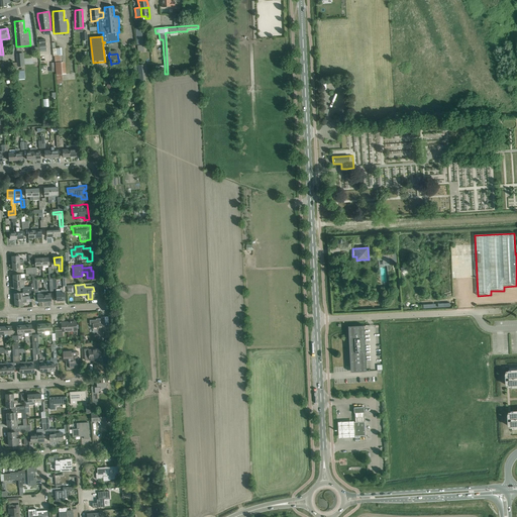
[(109,337),(108,326),(108,323),(105,323),(104,317),(101,317),(101,320),(98,320),(90,320),(90,325),(92,324),(93,328),(96,328),(97,338),(109,337)]
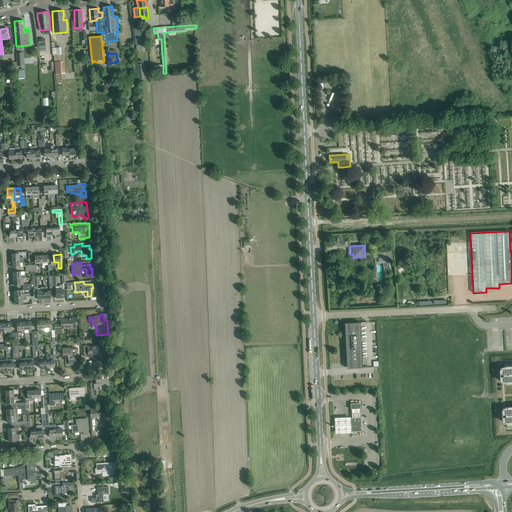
[(61,324),(54,325),(54,327),(55,330),(55,332),(62,332),(62,328),(76,327),(75,325),(78,325),(77,321),(75,321),(75,318),(70,319),(70,318),(69,318),(69,319),(61,319),(61,324)]
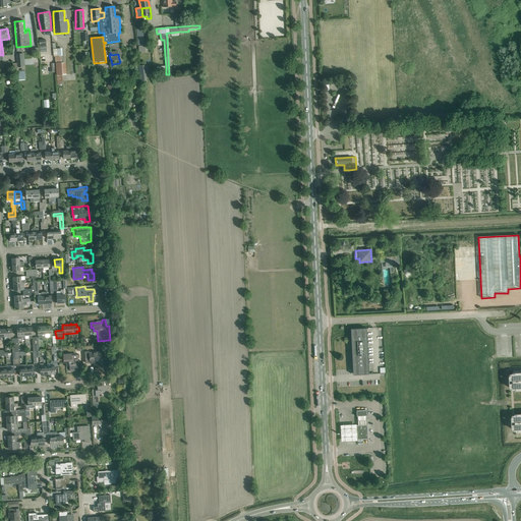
[(353,375),(363,374),(369,374),(366,328),(350,329),(353,375)]
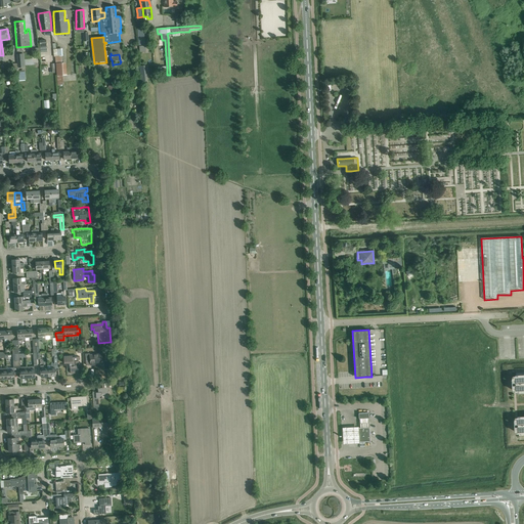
[(101,354),(89,355),(89,354),(85,354),(86,360),(90,360),(90,365),(102,364),(102,361),(104,361),(105,359),(105,356),(103,355),(101,355),(101,354)]
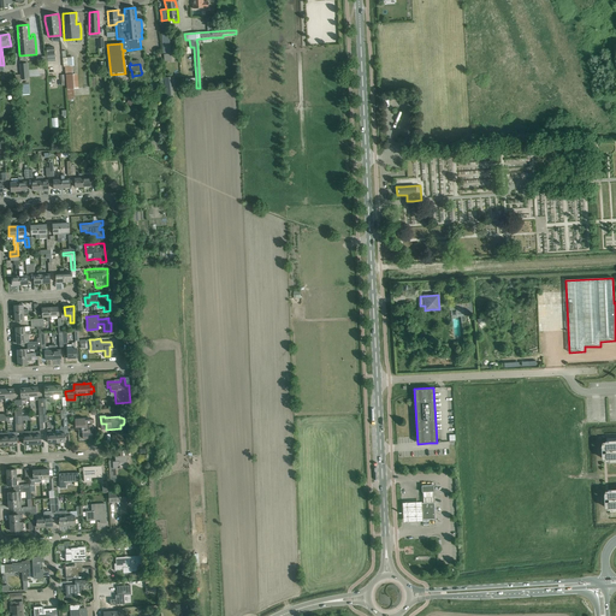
[(75,419),(75,421),(75,427),(82,427),(83,439),(93,438),(93,430),(94,430),(94,424),(94,419),(84,420),(84,419),(75,419)]
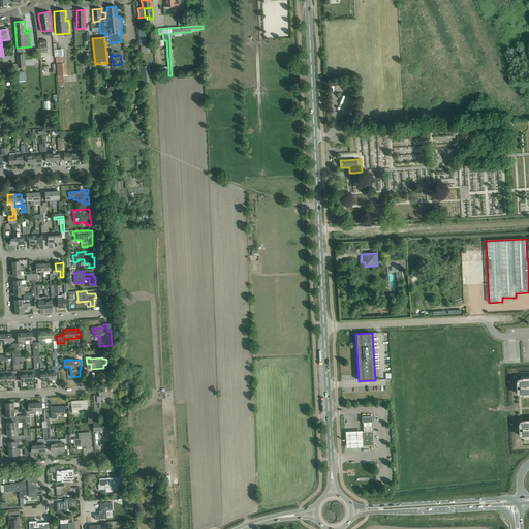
[(528,421),(525,422),(522,422),(523,423),(521,423),(520,426),(520,429),(523,429),(523,430),(523,431),(520,431),(520,434),(523,433),(523,438),(528,437),(528,378),(520,379),(520,380),(519,381),(518,384),(517,384),(518,386),(521,386),(521,389),(518,390),(518,392),(519,392),(520,395),(521,395),(521,396),(524,396),(528,395),(528,421)]
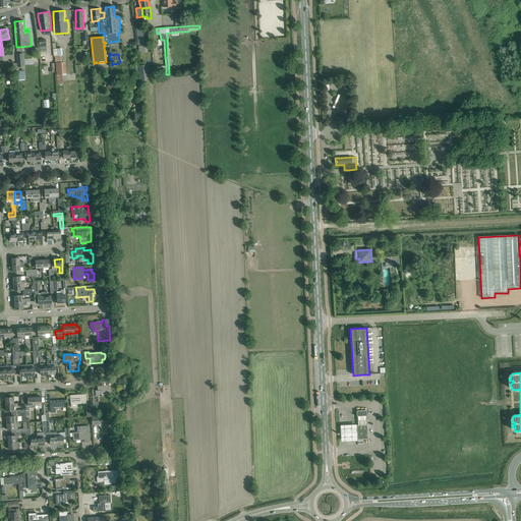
[(108,386),(102,386),(98,386),(98,390),(96,391),(96,390),(92,390),(94,411),(98,411),(98,409),(99,408),(98,397),(102,396),(102,393),(108,392),(108,386)]
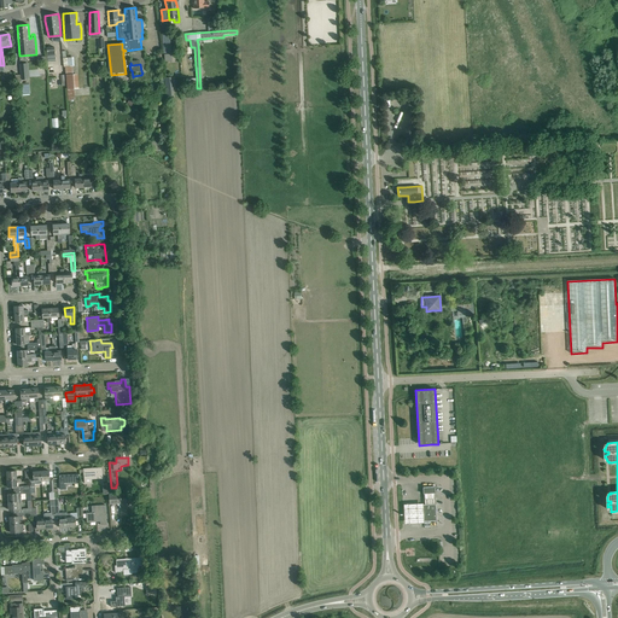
[(92,483),(92,479),(103,479),(101,467),(83,468),(85,484),(92,483)]
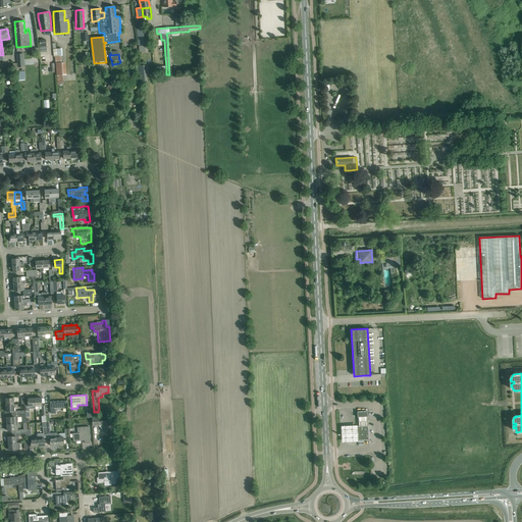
[(42,398),(35,398),(35,406),(39,406),(39,409),(42,409),(42,416),(46,416),(46,414),(45,404),(42,405),(42,398)]
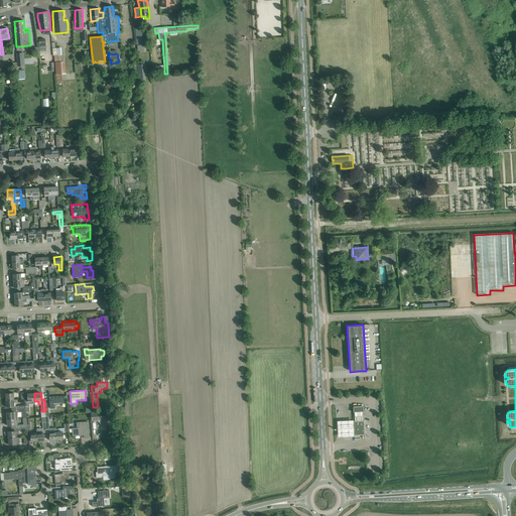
[(63,404),(63,401),(63,396),(49,397),(50,408),(55,408),(54,404),(63,404)]
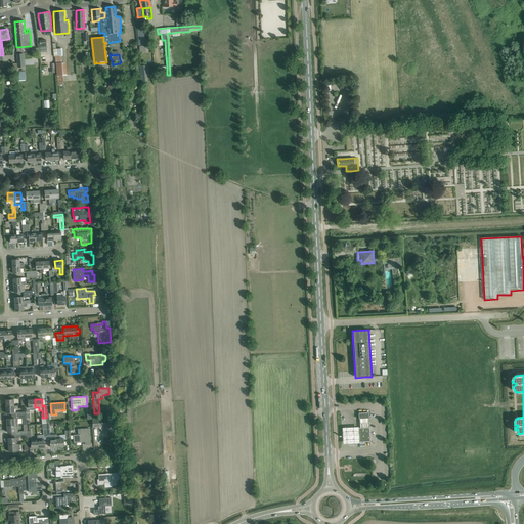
[(102,419),(92,420),(92,426),(102,425),(102,428),(103,437),(112,436),(111,423),(102,423),(102,419)]
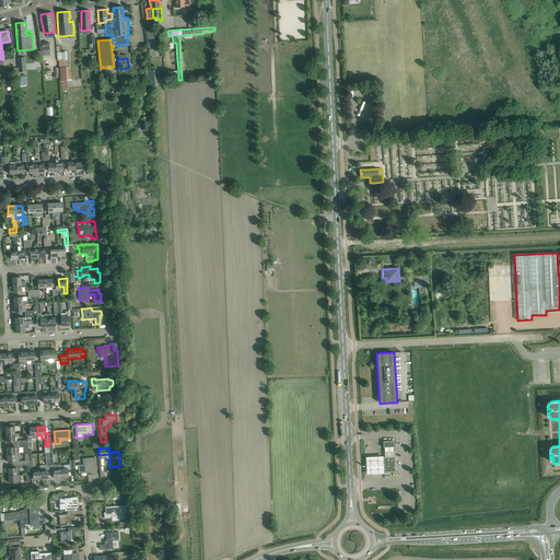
[(368,457),(365,457),(366,475),(369,475),(372,475),(376,475),(381,475),(383,475),(383,456),(380,456),(375,457),(372,457),(368,457)]
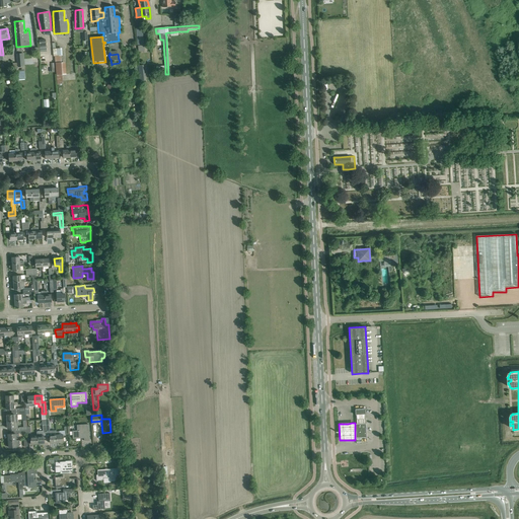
[(75,434),(72,435),(73,439),(81,438),(84,437),(84,441),(89,440),(89,435),(89,432),(88,432),(88,424),(77,425),(77,428),(74,428),(75,434)]
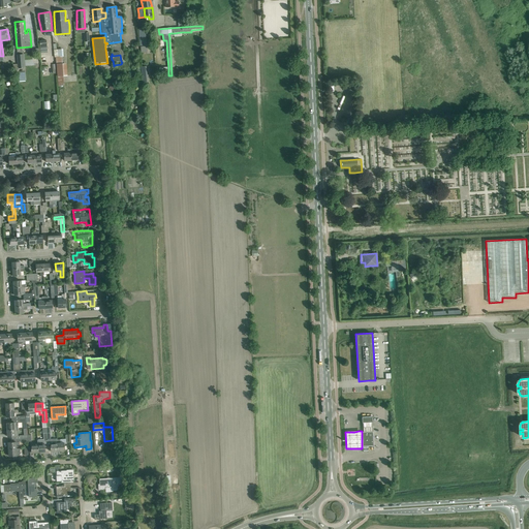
[(363,432),(362,432),(363,446),(374,445),(373,432),(371,432),(363,432)]
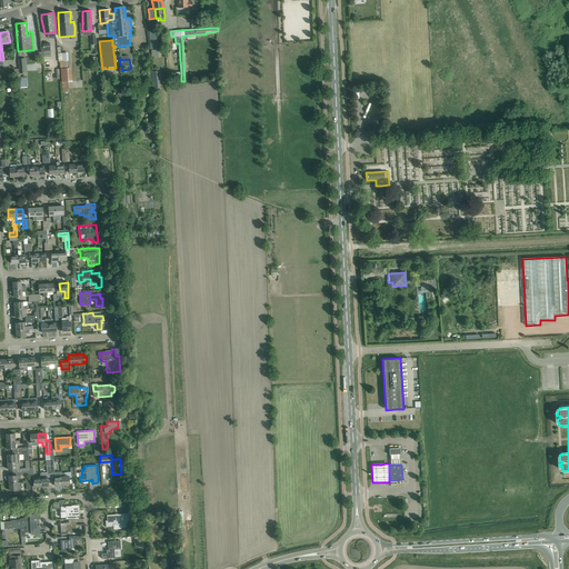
[(69,485),(69,476),(75,476),(73,470),(73,468),(70,469),(70,472),(61,473),(61,477),(62,486),(69,485)]
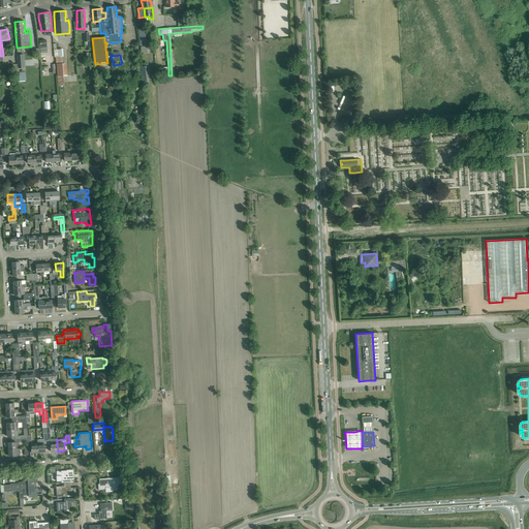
[(12,442),(8,442),(8,449),(17,448),(17,445),(17,444),(20,444),(20,442),(20,439),(13,439),(12,440),(12,442)]
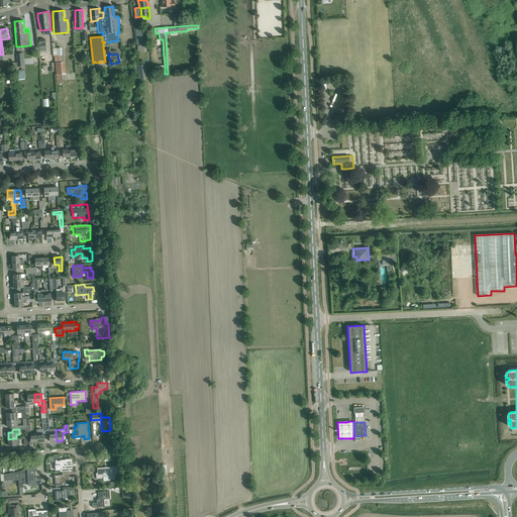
[(66,459),(66,460),(64,461),(64,460),(60,460),(59,460),(56,460),(56,471),(62,470),(62,472),(72,471),(72,459),(66,459)]
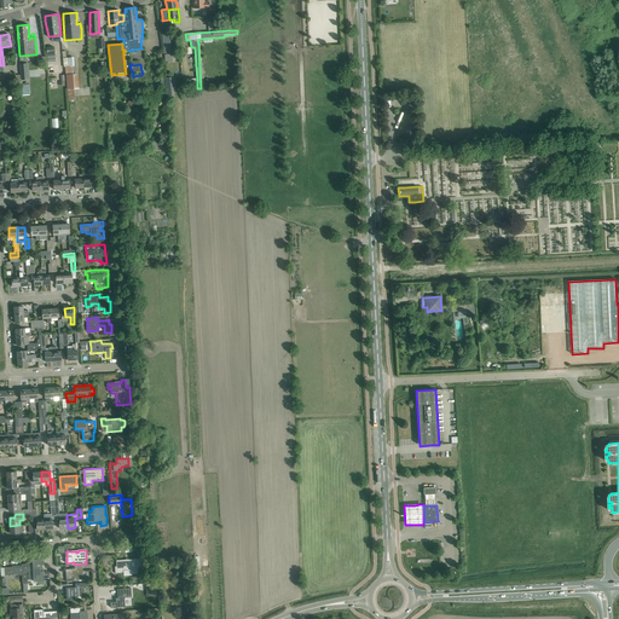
[(33,560),(33,572),(35,572),(35,577),(38,577),(38,582),(44,580),(44,577),(42,577),(42,572),(42,571),(42,568),(41,568),(41,565),(44,565),(44,559),(33,560)]
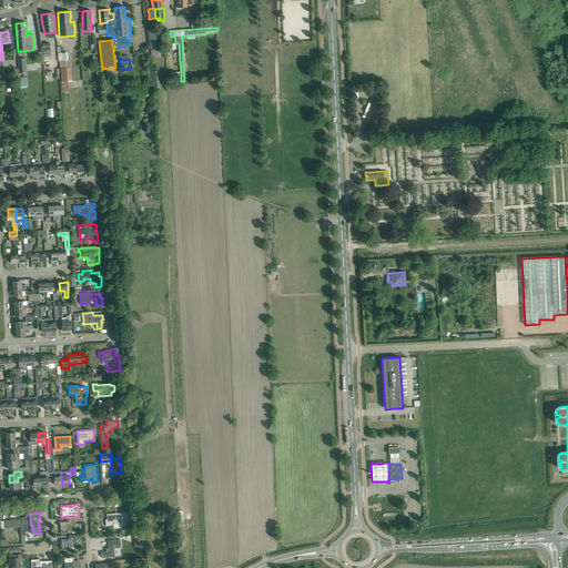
[(108,520),(105,520),(107,526),(113,526),(113,528),(121,528),(121,526),(127,526),(125,520),(132,519),(132,513),(107,514),(108,520)]
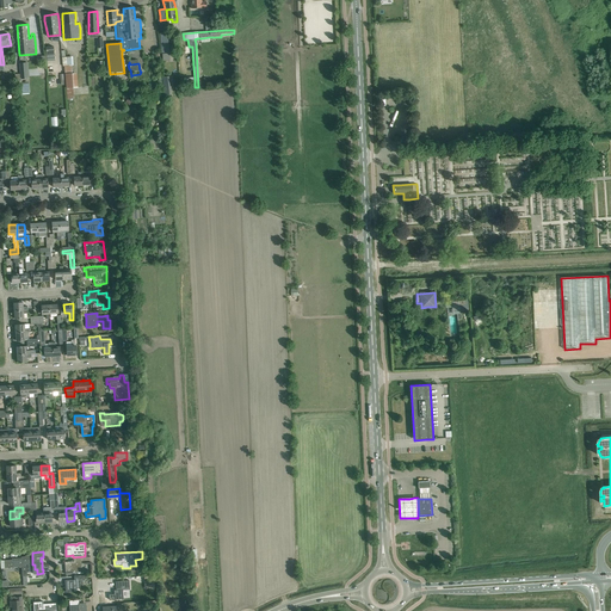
[(22,557),(12,559),(13,568),(22,567),(23,576),(28,576),(26,566),(30,565),(30,555),(25,555),(25,560),(22,560),(22,557)]
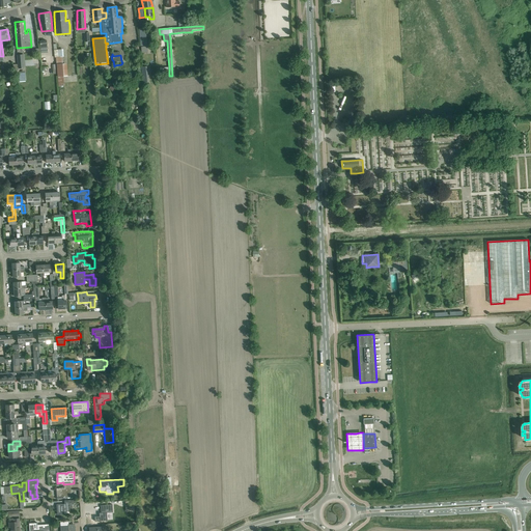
[(72,496),(71,484),(64,484),(64,487),(59,488),(59,487),(58,487),(58,488),(56,488),(57,497),(72,496)]
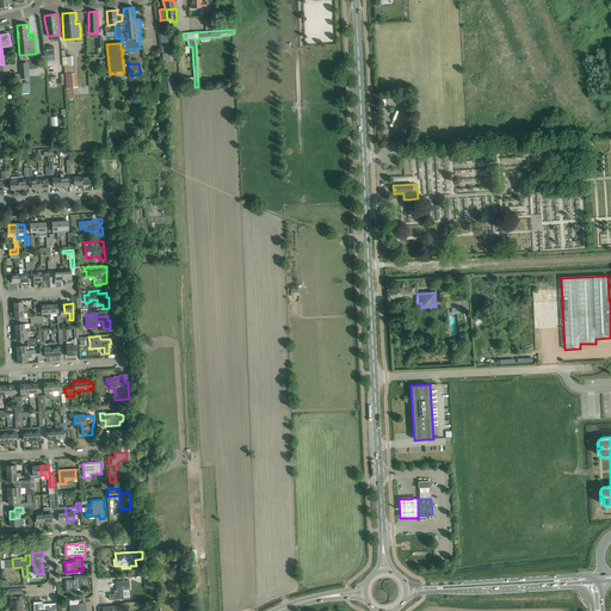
[(87,580),(87,575),(74,576),(74,580),(65,580),(66,590),(73,588),(73,590),(80,588),(80,585),(84,585),(82,580),(85,580),(87,580)]
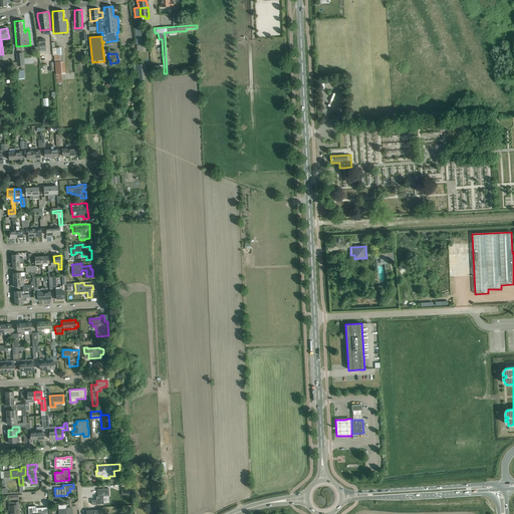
[(108,489),(102,489),(97,489),(98,497),(99,497),(99,500),(91,500),(92,505),(97,504),(103,504),(103,497),(109,496),(108,489)]
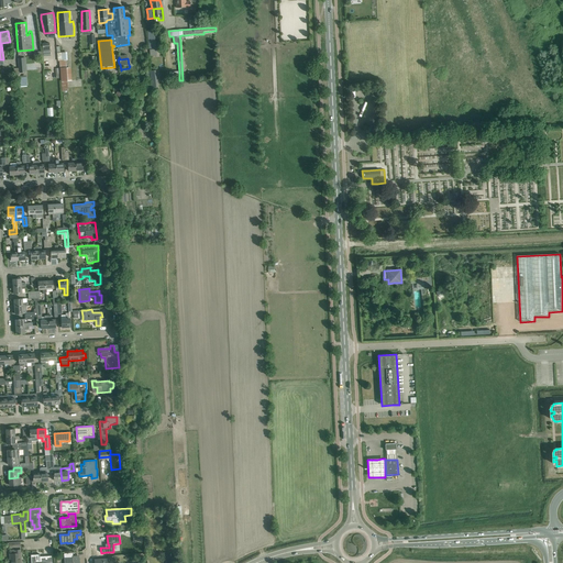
[(21,562),(21,550),(14,550),(14,553),(10,554),(10,562),(13,561),(13,562),(21,562)]
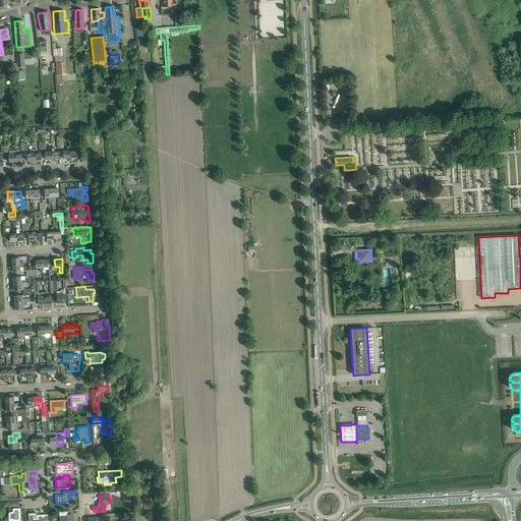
[(73,520),(73,516),(67,517),(67,512),(62,512),(59,513),(59,520),(73,520)]
